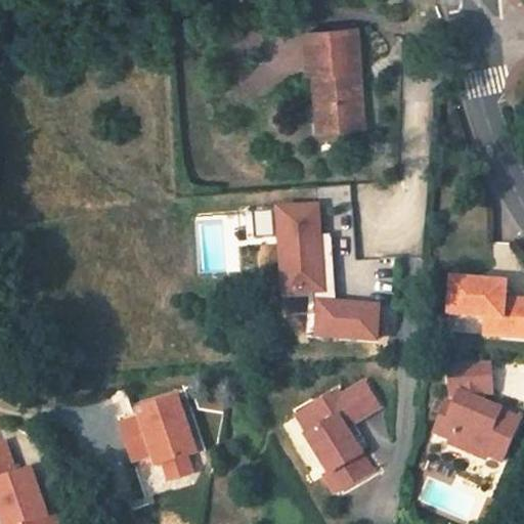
[(359,69),(356,29),(306,33),(309,73),(314,73),(317,106),(315,106),(316,129),(364,126),(360,89),(356,89),(354,70),(359,69)]
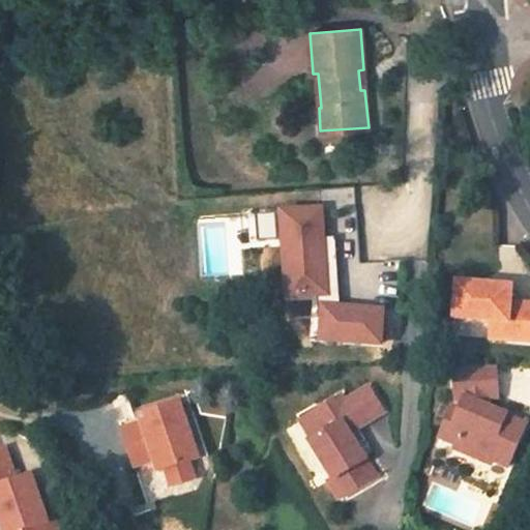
[(287,208),(292,302),(324,300),(327,348),(390,345),(388,304),(340,306),(334,205),(287,208)]
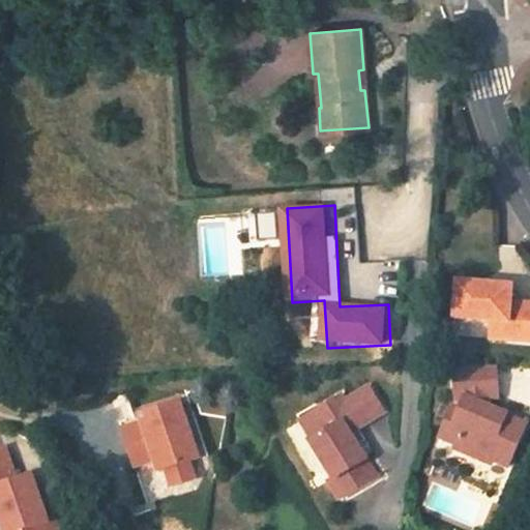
[(507,286),(453,282),(451,318),(488,320),(488,326),(503,328),(502,340),(529,341),(529,302),(506,301),(507,286)]
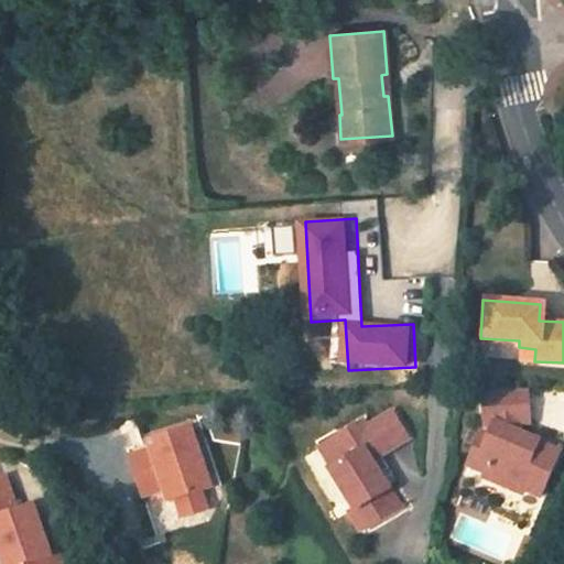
[(535,349),(519,347),(518,360),(534,361),(535,349)]
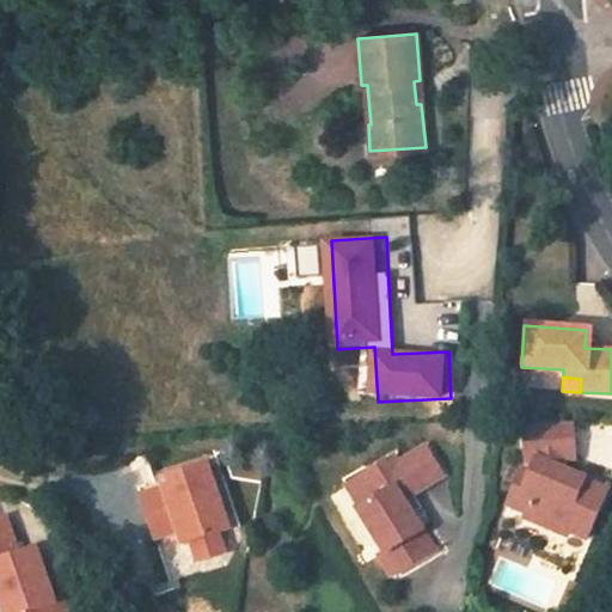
[(565,421),(518,426),(521,454),(531,458),(525,471),(518,469),(502,507),(521,514),(519,519),(561,536),(563,531),(581,538),(601,489),(576,478),(573,485),(558,481),(562,470),(560,469),(558,458),(569,457),(565,421)]
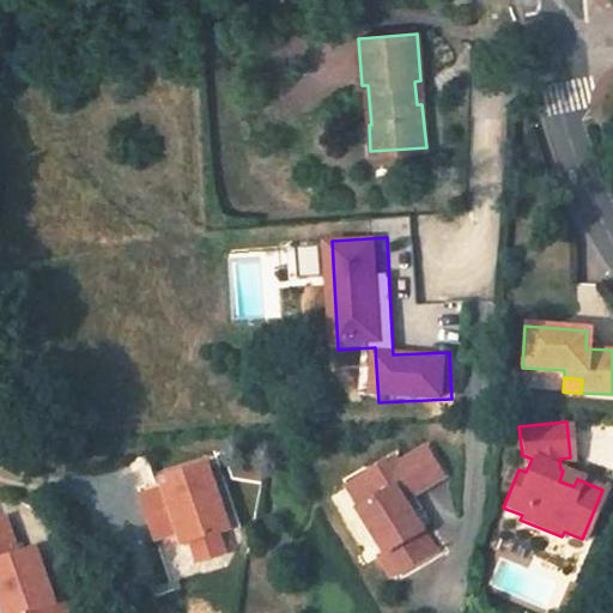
[(400,505),(442,483),(425,454),(396,469),(393,462),(356,484),(369,507),(358,513),(357,514),(384,562),(388,559),(398,575),(430,557),(400,505)]
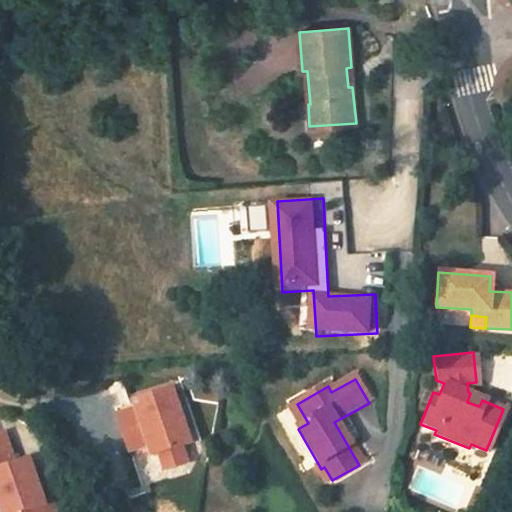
[(188,444),(169,392),(111,413),(130,465),(156,455),(162,472),(184,464),(178,447),(188,444)]
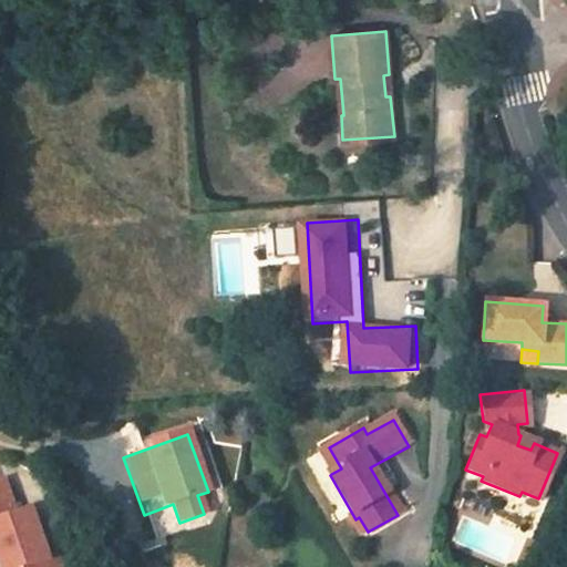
[(341,468),(329,447),(319,453),(331,474),(341,468)]
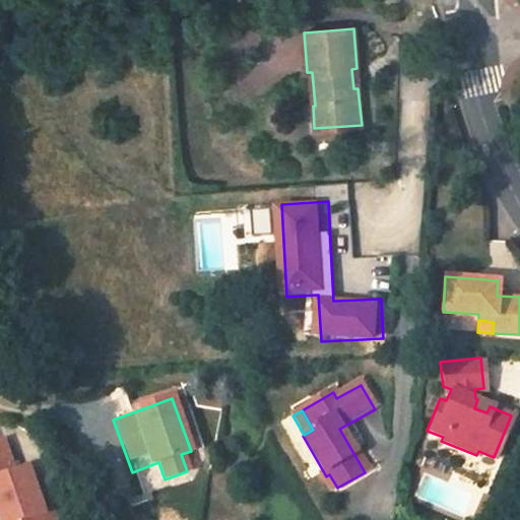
[(40,505),(26,468),(11,473),(0,442),(0,519),(52,519),(50,513),(43,515),(40,505)]
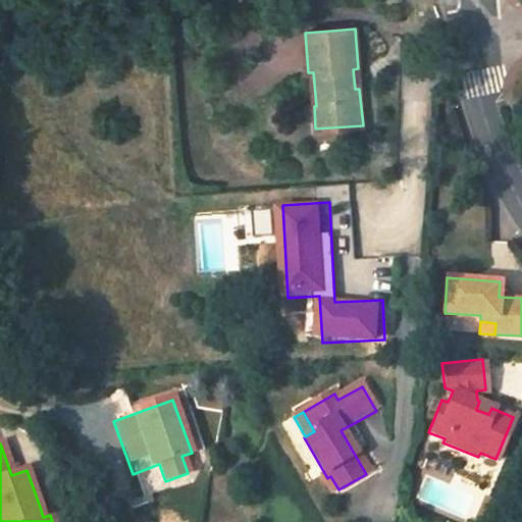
[(450,446),(445,457),(465,465),(470,454),(450,446)]
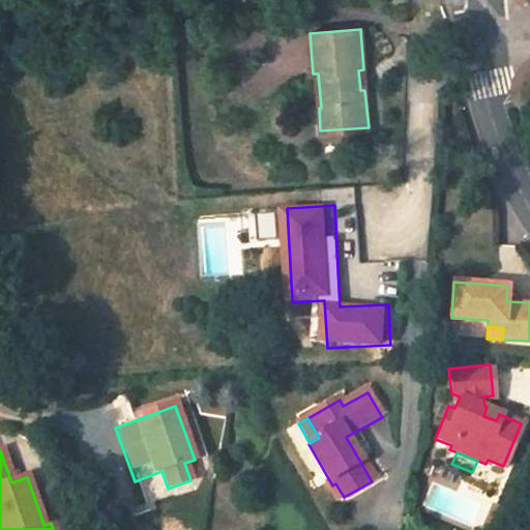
[(51,523),(48,512),(40,514),(43,525),(51,523)]
